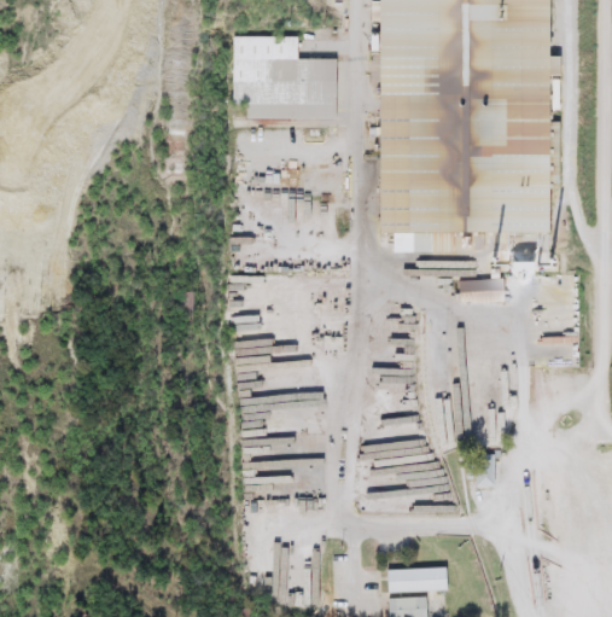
[(549,0),(548,233),(540,233),(540,251),(501,250),(502,232),(459,232),(459,252),(395,251),(395,232),(377,232),(378,0),(549,0)]
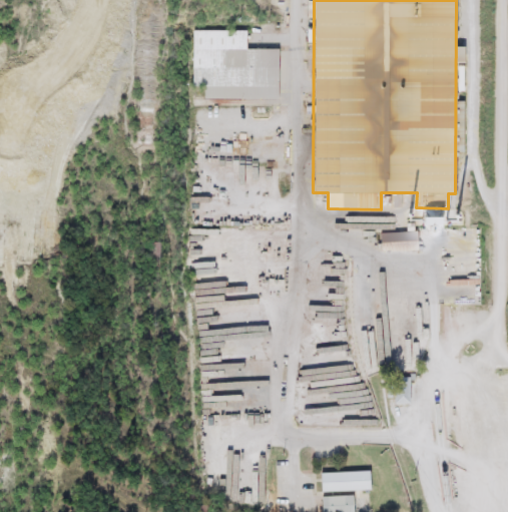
[(196,30),(249,30),(249,48),(281,48),(281,86),(196,85),(196,30)]
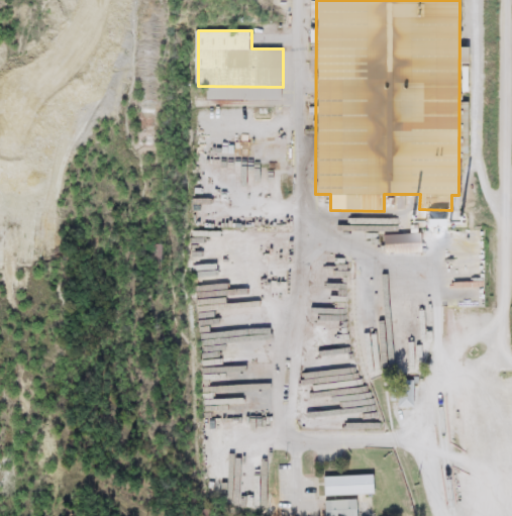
[(324,476),(375,476),(375,495),(324,495),(324,476)]
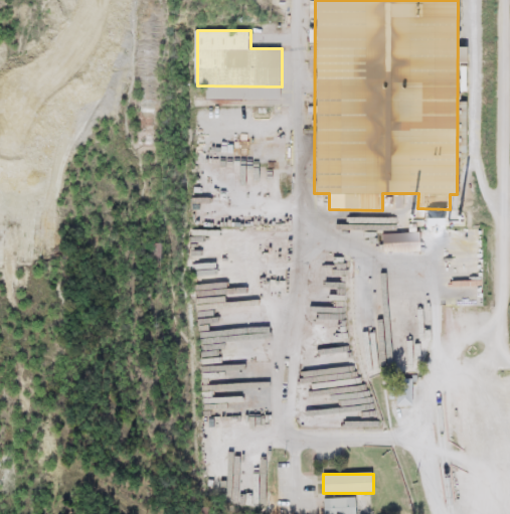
[(356,513),(325,513),(325,498),(356,498),(356,513)]
